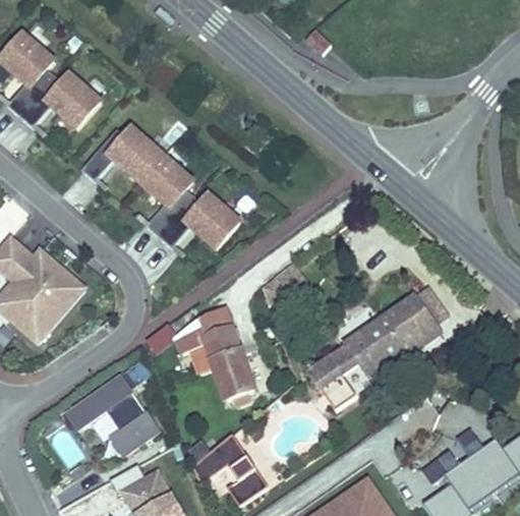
[(315,27),(306,38),(323,52),(332,43),(315,27)]
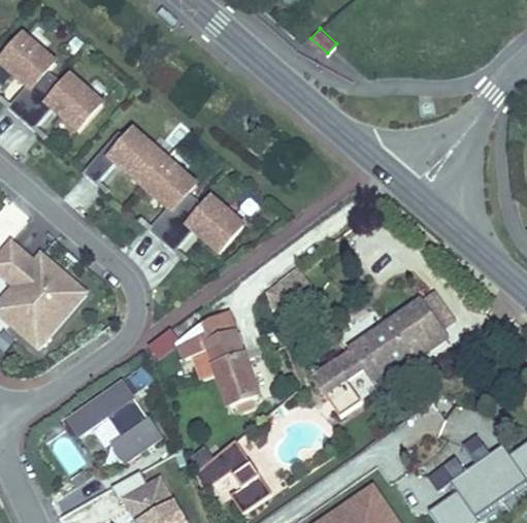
[(56,60),(25,33),(1,61),(27,84),(8,105),(34,128),(53,106),(78,129),(102,101),(72,74),(65,83),(48,68),(56,60)]
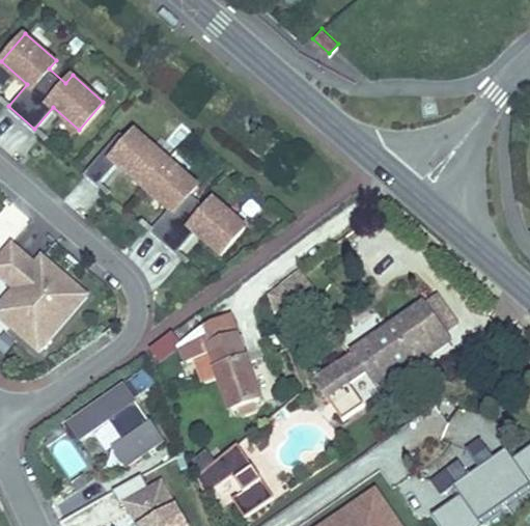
[(129,138),(119,131),(84,172),(98,184),(116,162),(169,206),(149,229),(175,251),(195,229),(221,252),(245,224),(214,197),(206,205),(191,192),(197,184),(167,158),(177,145),(176,145),(166,157),(135,130),(129,138)]
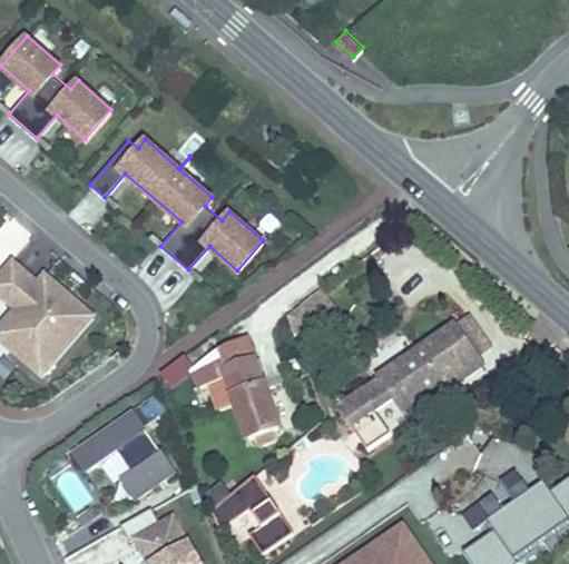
[(38,279),(11,256),(0,268),(0,293),(16,307),(28,317),(29,324),(10,346),(41,374),(94,313),(45,270),(38,279)]
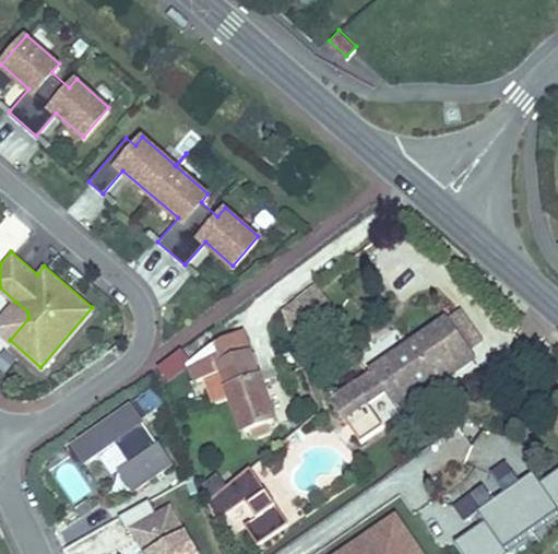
[(0,331),(10,340),(28,318),(27,311),(15,302),(0,318),(0,331)]
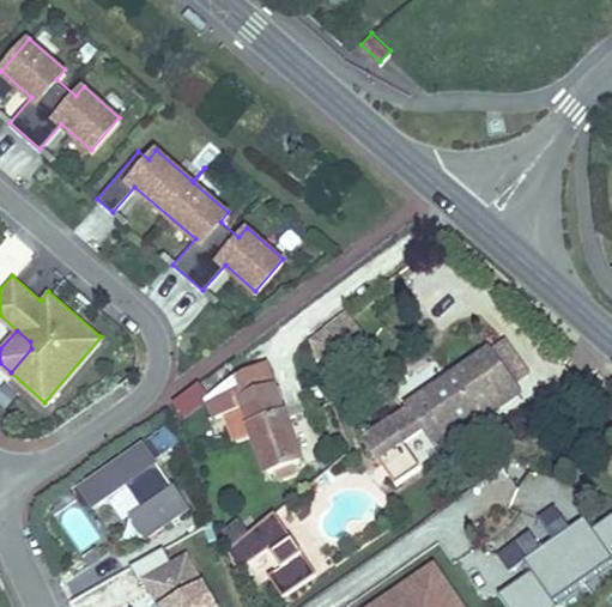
[(504,338),(490,348),(511,378),(526,369),(504,338)]
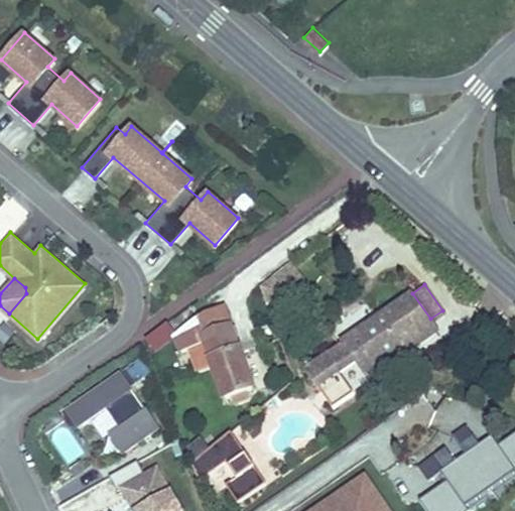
[(430,318),(412,293),(410,291),(379,314),(344,338),(346,341),(342,344),(312,364),(307,368),(333,404),(354,390),(340,369),(357,357),(365,369),(402,343),(406,350),(436,328),(430,318)]
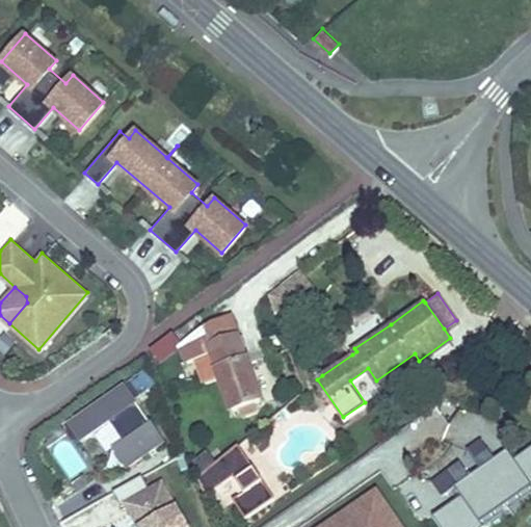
[(231,311),(215,316),(181,342),(184,350),(209,342),(216,365),(218,364),(234,406),(263,396),(248,356),(246,357),(231,311)]
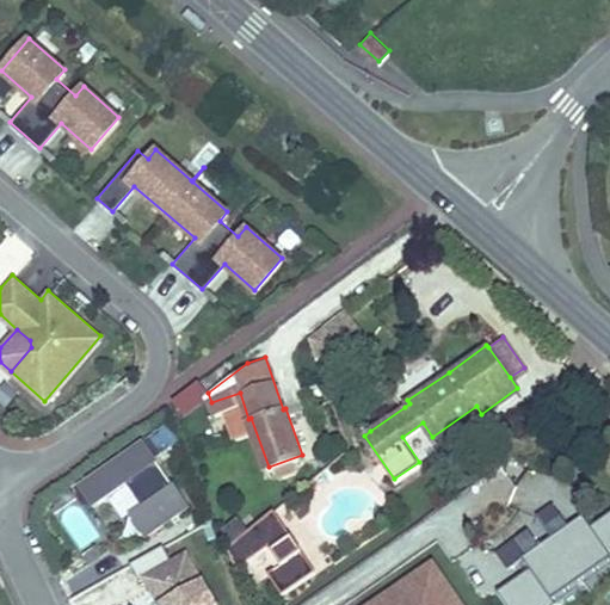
[(197,378),(173,396),(184,411),(208,393),(197,378)]
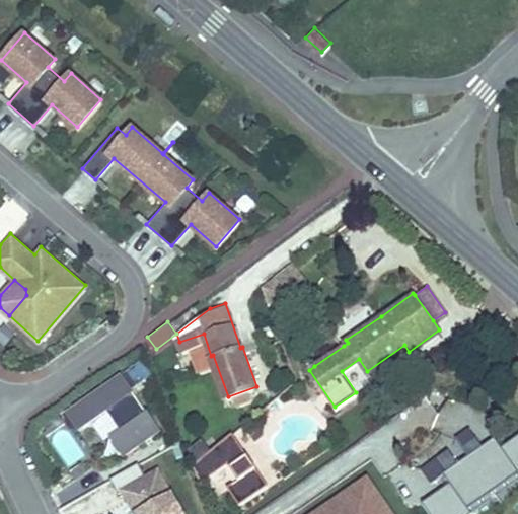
[(371,377),(409,352),(404,345),(367,371),(371,377)]
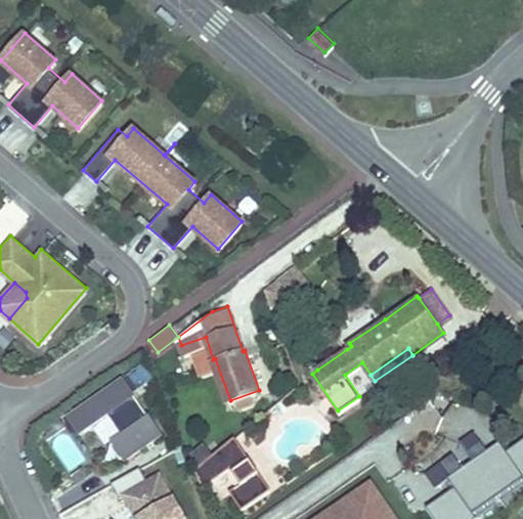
[(143,362),(126,375),(135,387),(153,376),(143,362)]
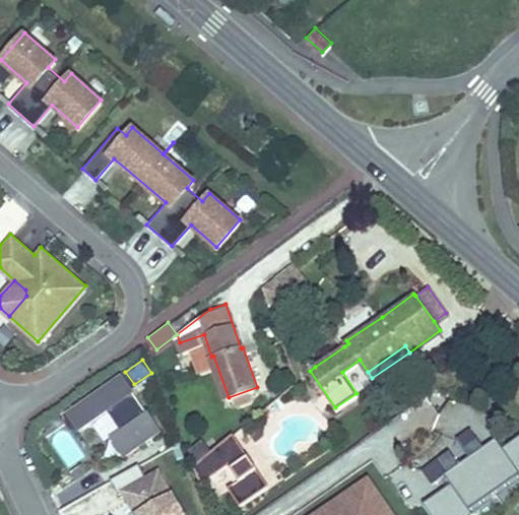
[(112,436),(124,453),(159,428),(121,374),(67,411),(79,429),(106,409),(121,431),(112,436)]
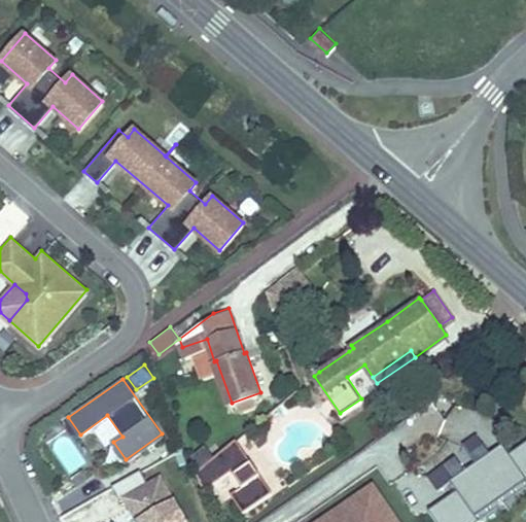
[(462,443),(468,452),(483,443),(476,433),(462,443)]
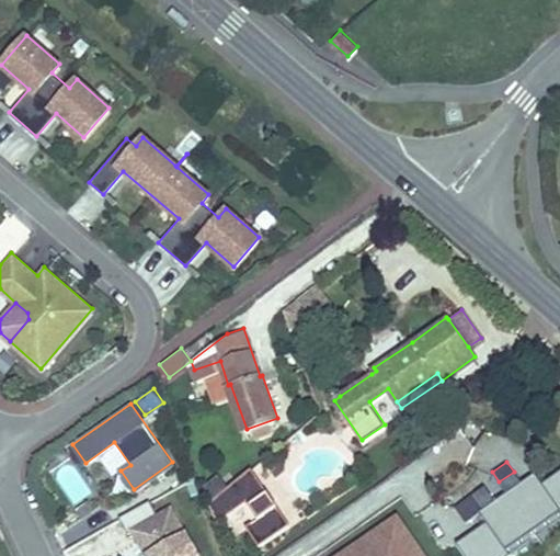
[(249,503),(267,490),(251,466),(208,501),(216,521),(247,499),(249,503)]
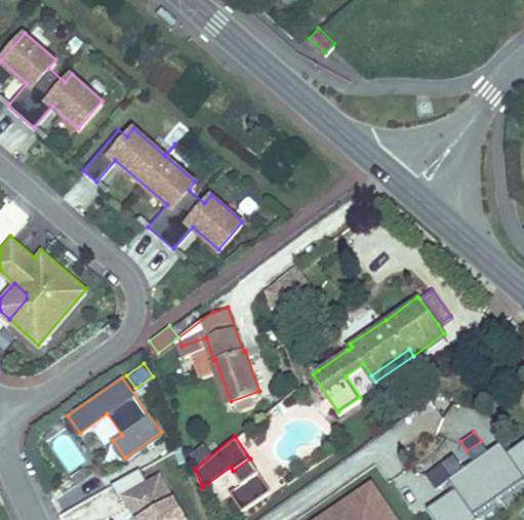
[(426,507),(435,519),(473,519),(478,517),(474,512),(523,477),(523,437),(507,450),(499,441),(487,449),(481,441),(467,450),(473,460),(462,467),(453,453),(443,461),(452,474),(447,477),(454,486),(426,507)]
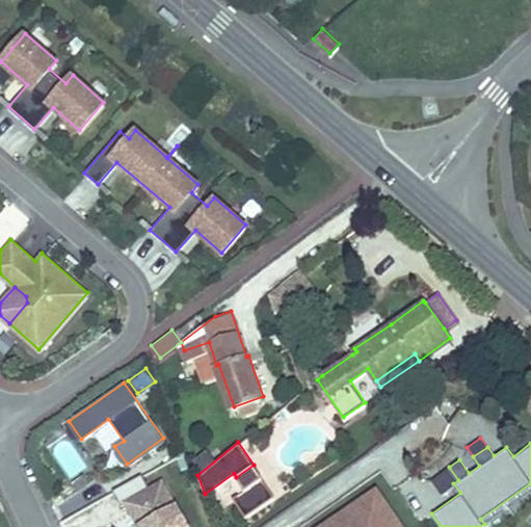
[(262,477),(254,465),(236,477),(244,489),(262,477)]
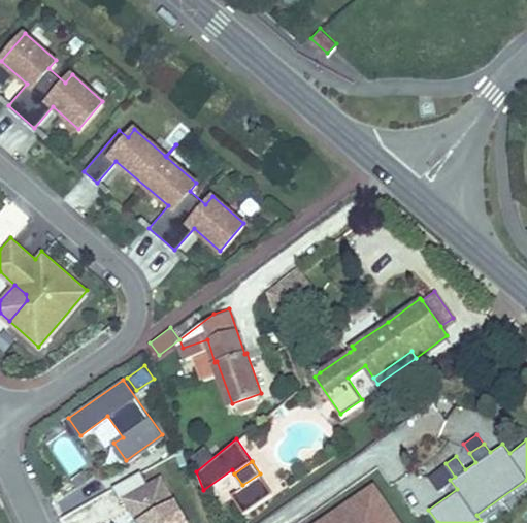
[(450,480),(455,477),(446,463),(418,483),(427,495),(450,480)]
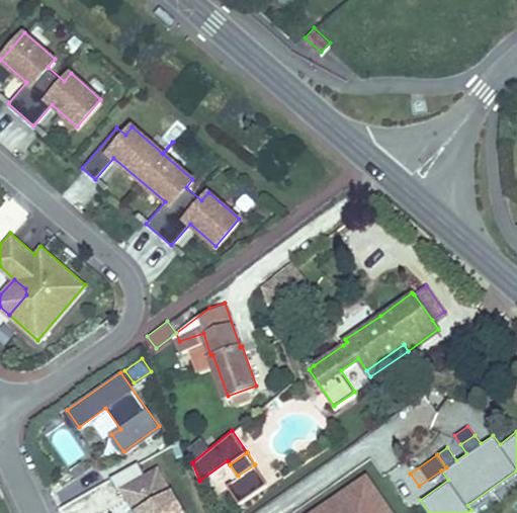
[(117,490),(121,487),(137,512),(183,512),(157,466),(145,474),(138,460),(109,476),(117,490)]
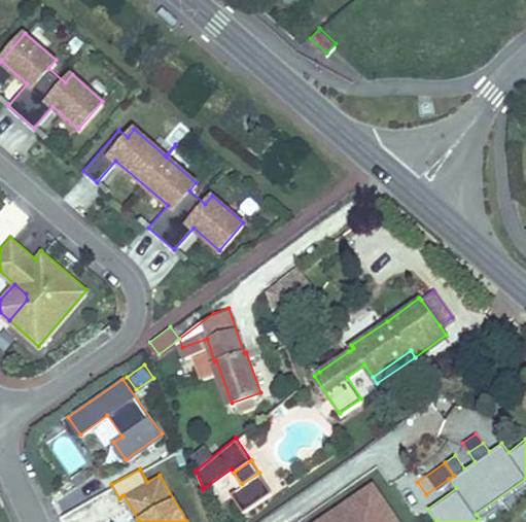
[(259,473),(242,484),(231,492),(243,511),(272,490),(259,473)]
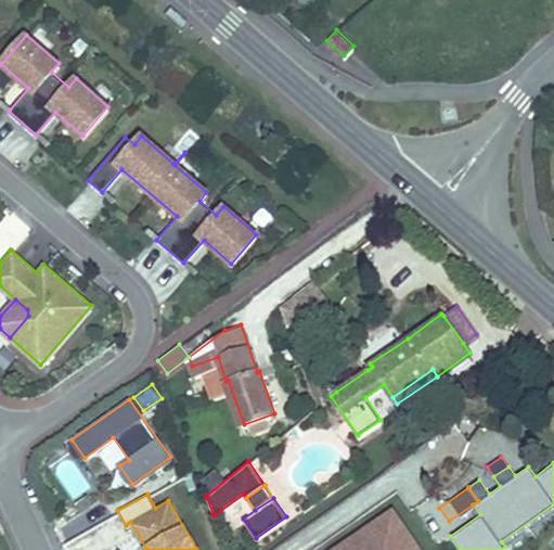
[(420,549),(393,510),(334,549),(420,549)]
